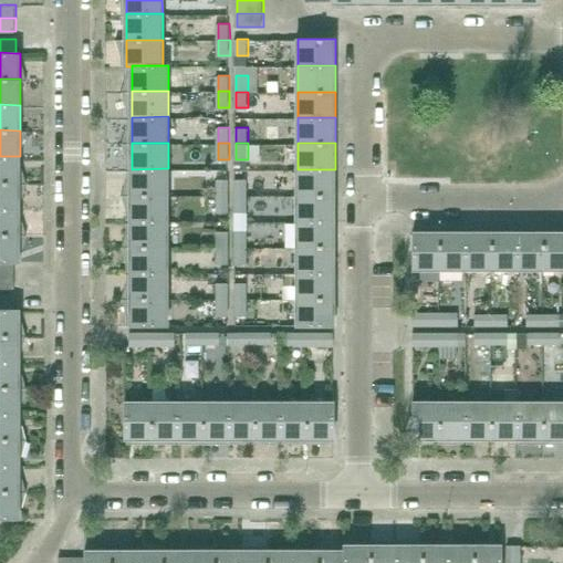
[(0,183),(20,183),(20,156),(0,156),(0,183)]
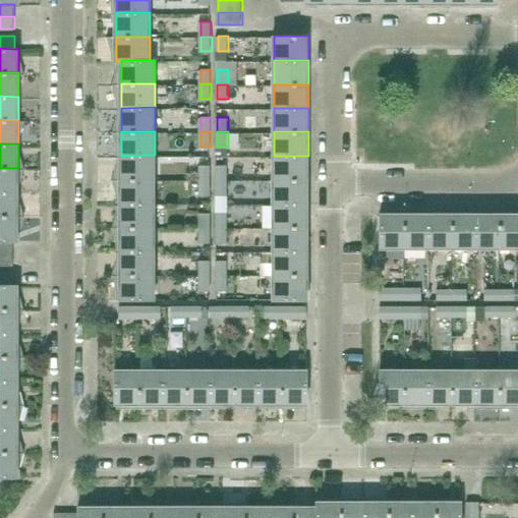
[(121,179),(155,179),(155,155),(121,156),(121,179)]
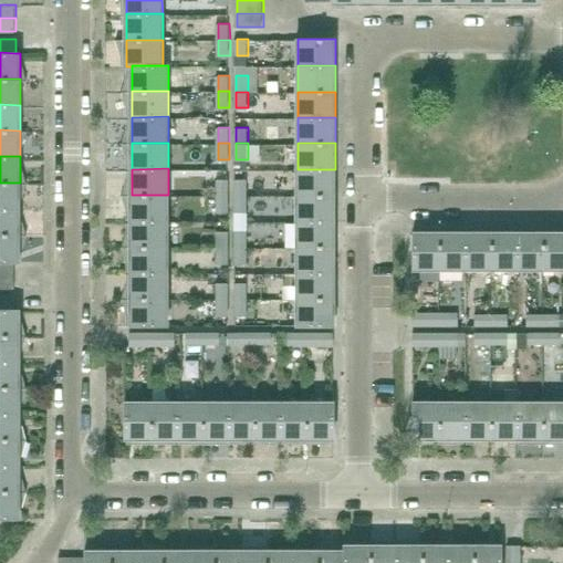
[(298,195),(335,195),(335,169),(298,169),(298,195)]
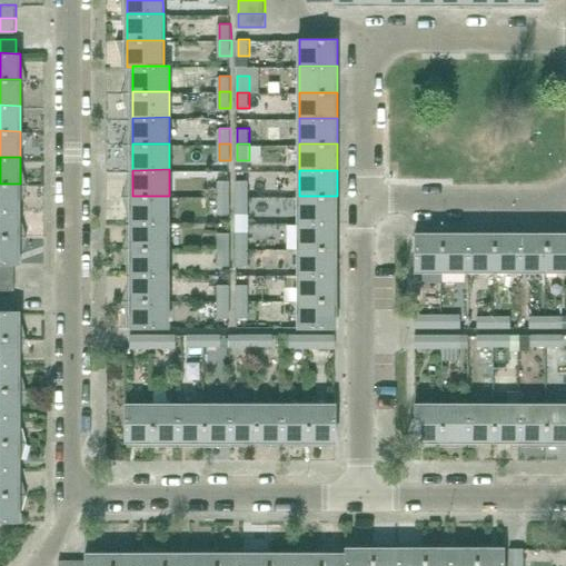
[(237,196),(249,196),(249,179),(237,180),(237,196)]
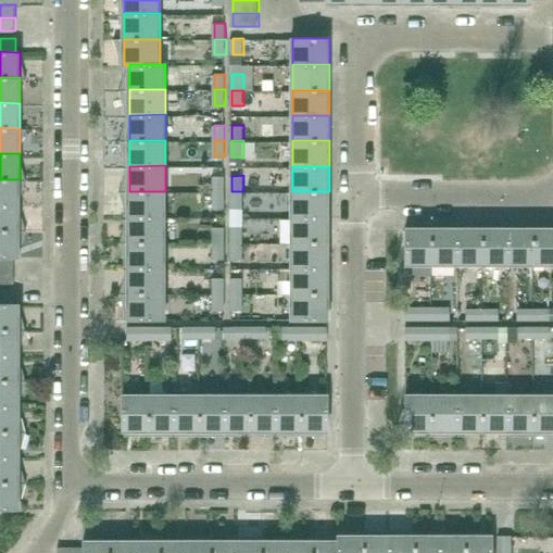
[(214,191),(225,191),(225,176),(214,176),(214,191)]
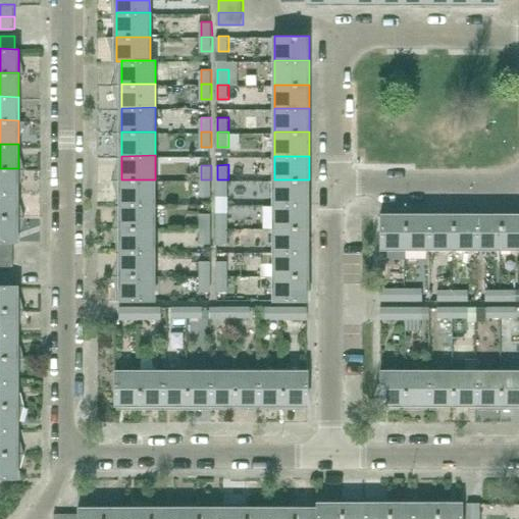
[(0,192),(18,192),(18,168),(0,168),(0,192)]
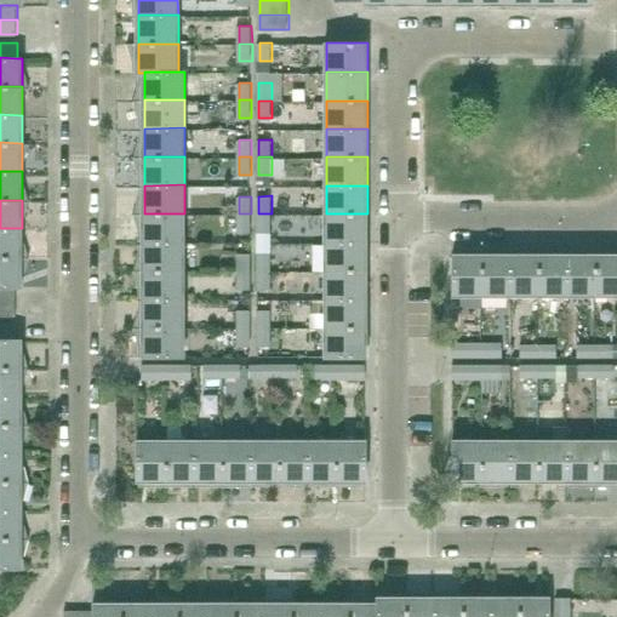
[(144,241),(184,241),(184,213),(144,213),(144,241)]
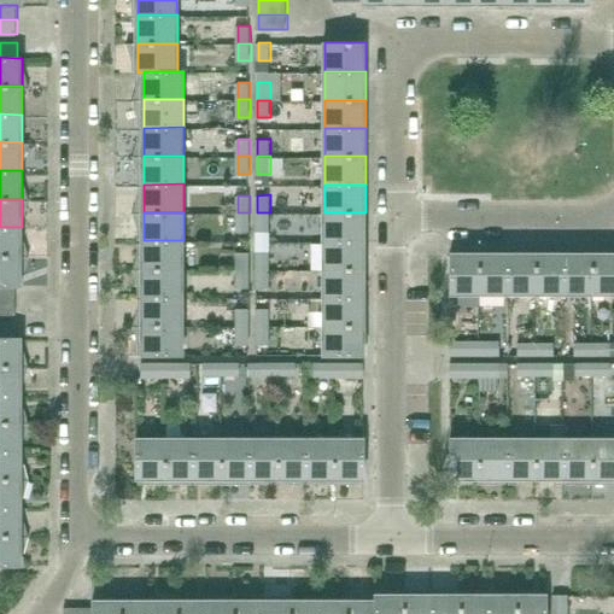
[(250,212),(238,212),(238,231),(250,231),(250,212)]
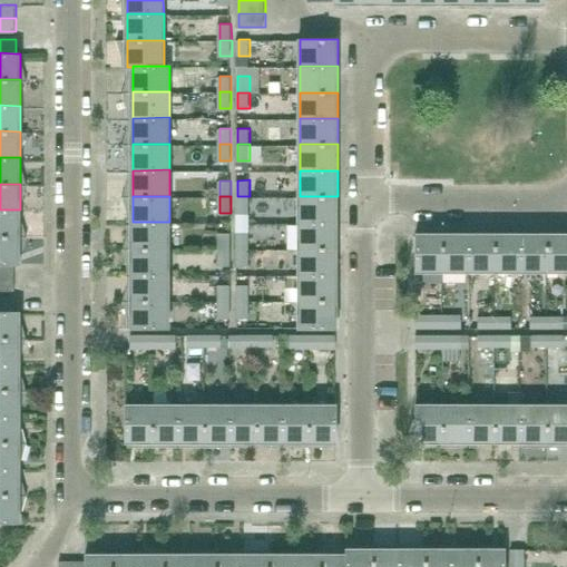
[(237,222),(250,222),(250,196),(237,196),(237,222)]
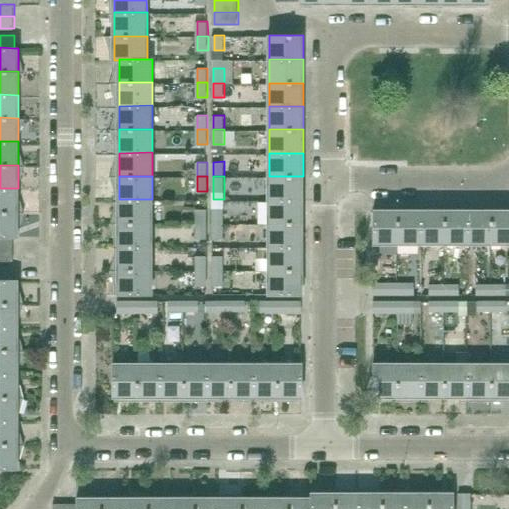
[(269,199),(303,199),(303,176),(269,176),(269,199)]
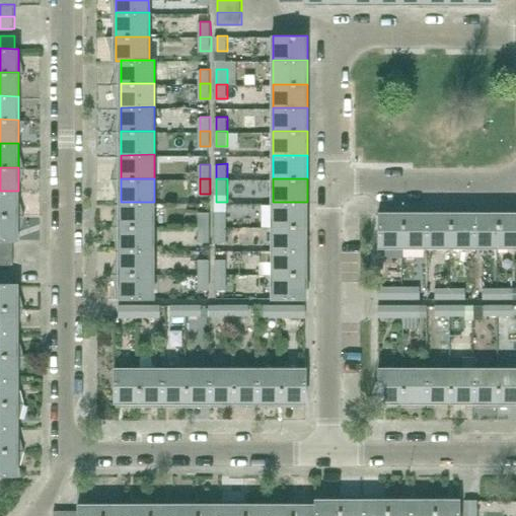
[(0,214),(18,214),(18,191),(0,191),(0,214)]
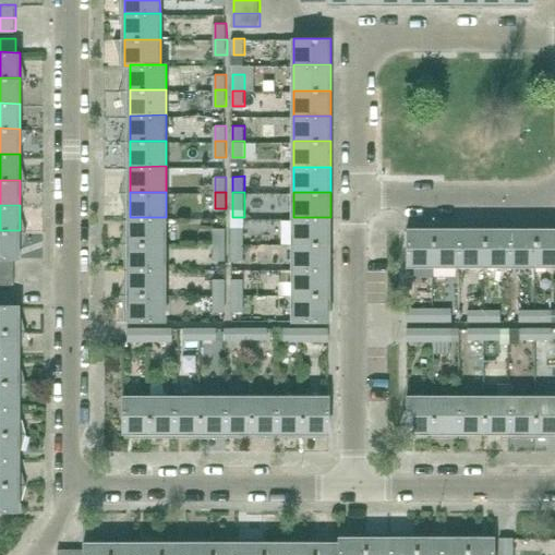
[(130,243),(166,242),(166,217),(130,217),(130,243)]
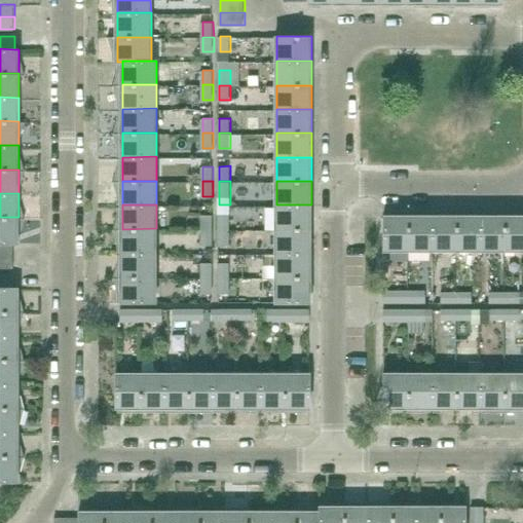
[(219,229),(230,229),(230,214),(230,204),(219,204),(219,214),(219,229)]
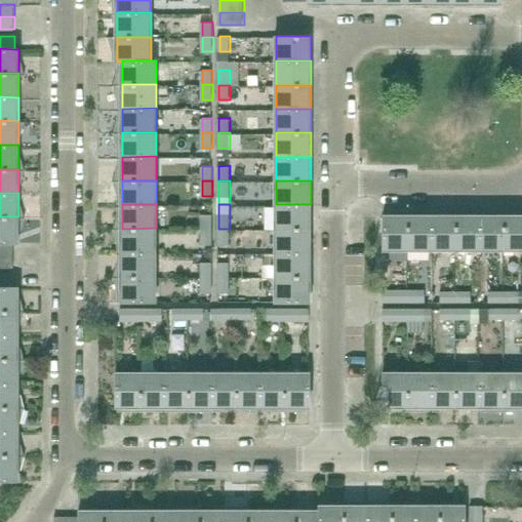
[(276,229),(310,229),(311,204),(276,204),(276,229)]
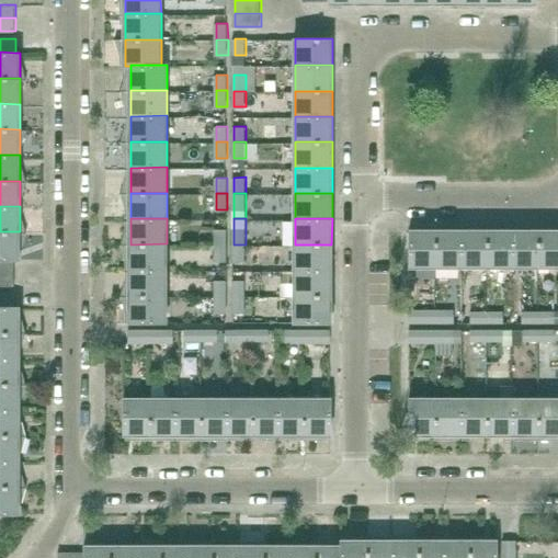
[(216,243),(227,243),(227,229),(216,229),(216,243)]
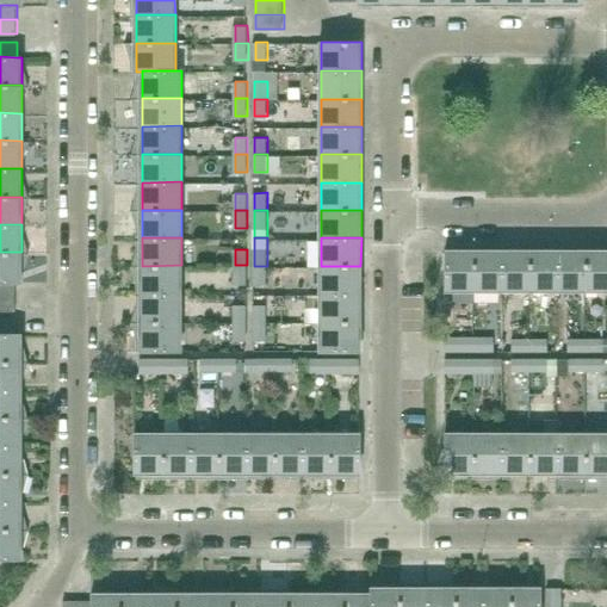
[(559,290),(587,290),(587,249),(559,251),(559,290)]
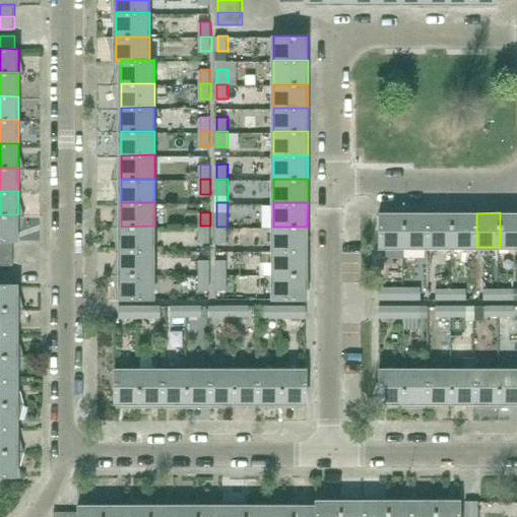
[(500,247),(516,246),(516,212),(500,212),(500,247)]
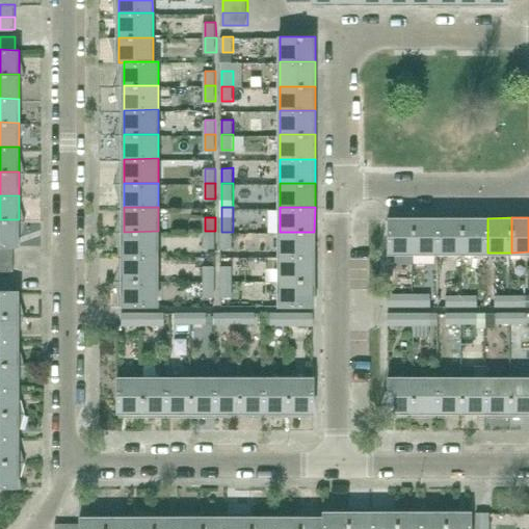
[(390,253),(414,253),(414,218),(390,218),(390,253)]
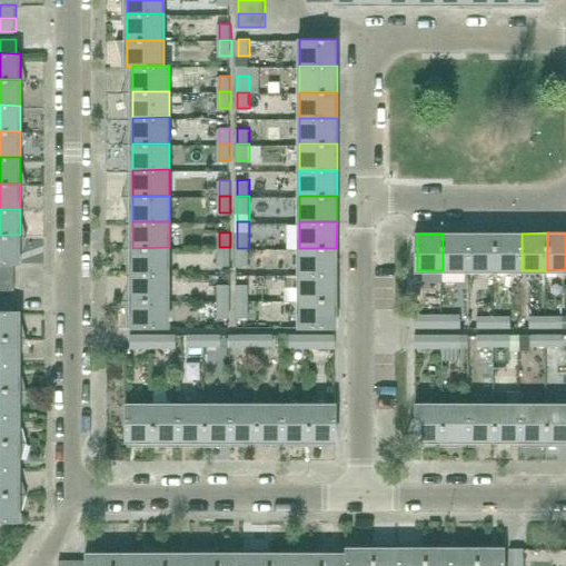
[(443,270),(468,270),(469,234),(443,234),(443,270)]
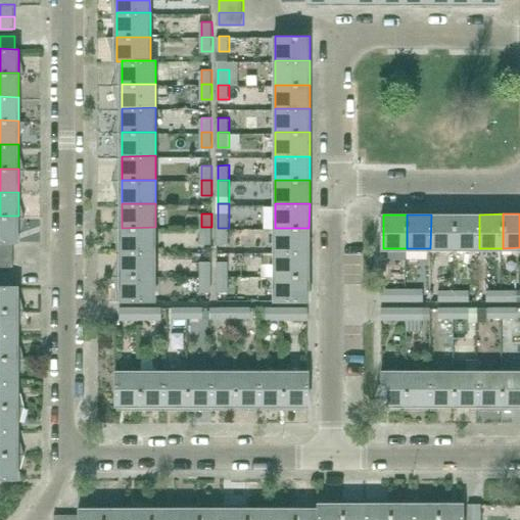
[(430,248),(455,248),(455,215),(431,215),(430,248)]
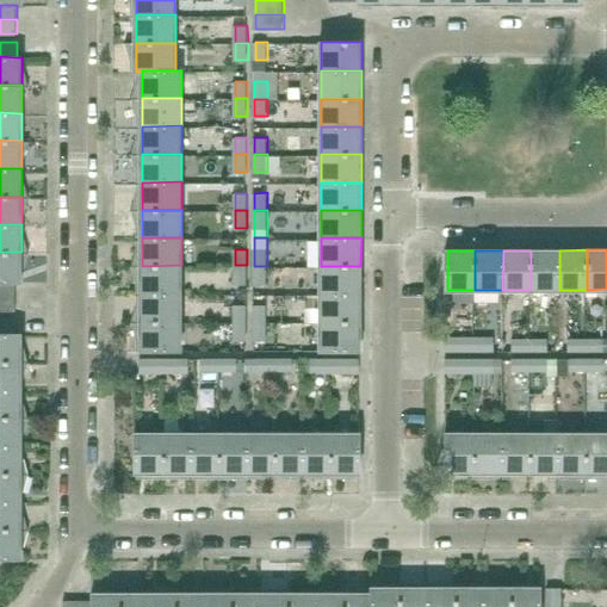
[(531,290),(559,290),(559,251),(531,251),(531,290)]
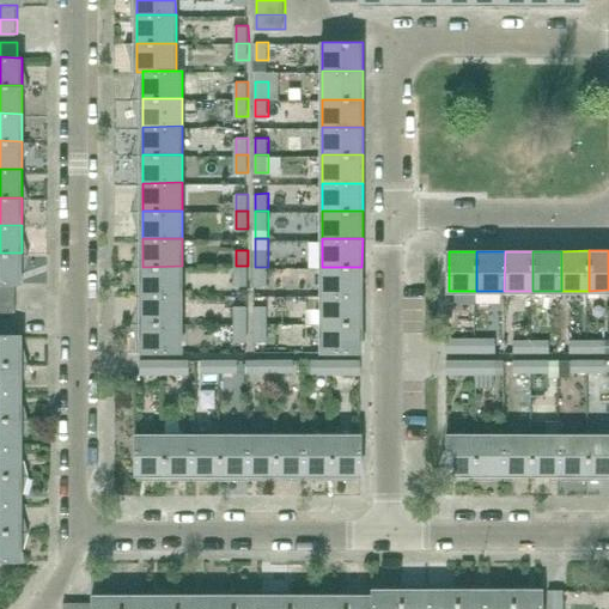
[(0,282),(17,282),(22,282),(22,253),(0,253),(0,282)]
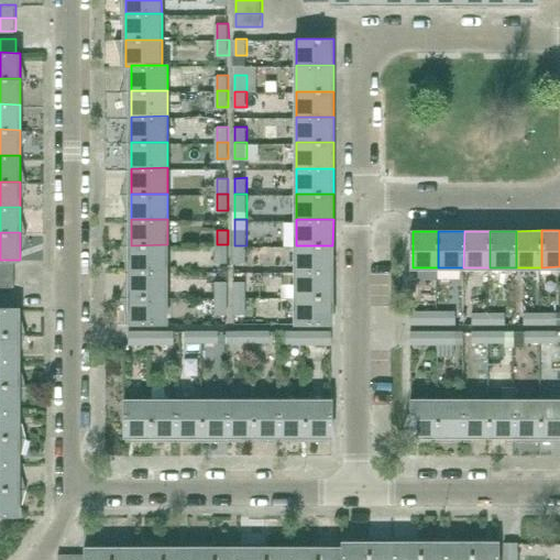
[(131,271),(167,271),(167,244),(131,245),(131,271)]
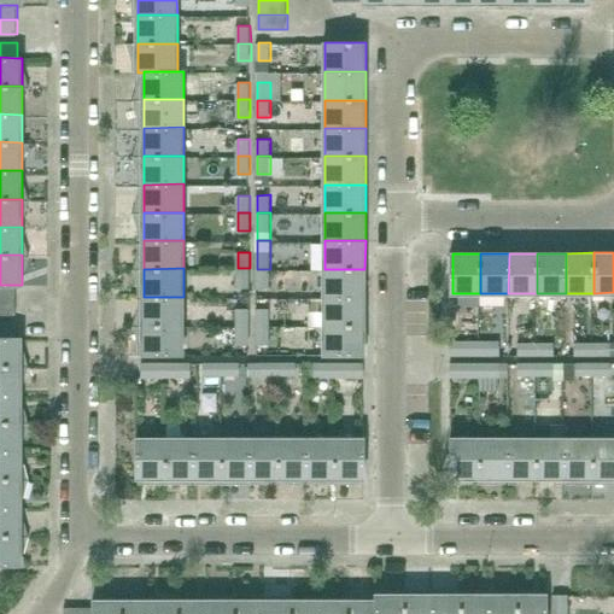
[(250,268),(238,268),(238,287),(250,287),(250,268)]
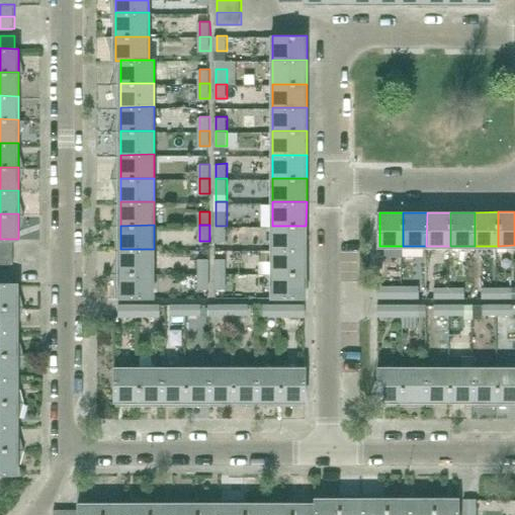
[(227,226),(216,226),(216,240),(227,240),(227,226)]
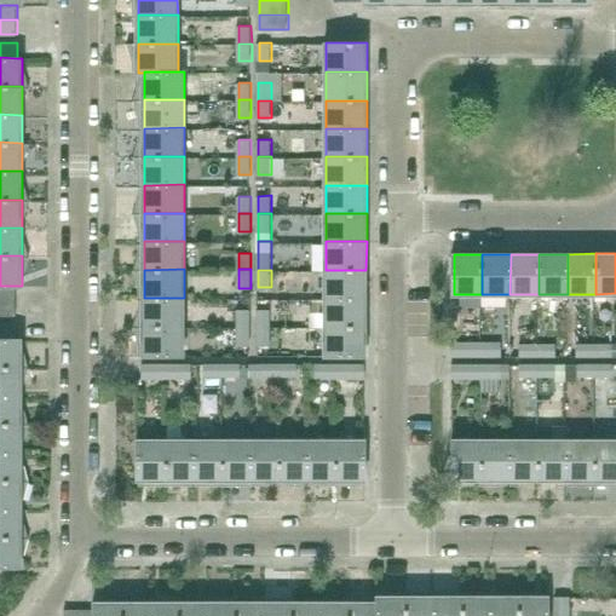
[(326,298),(366,298),(366,270),(326,270),(326,298)]
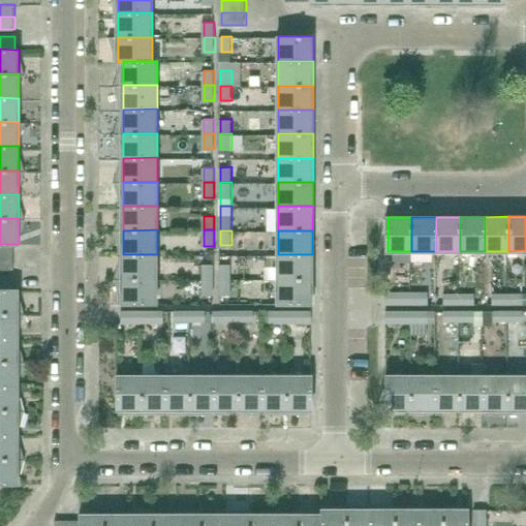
[(0,255),(14,255),(14,244),(0,244),(0,255)]
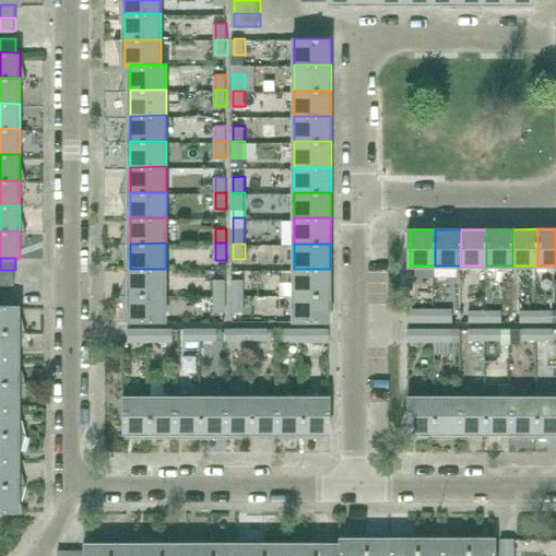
[(130,294),(166,294),(166,269),(130,269),(130,294)]
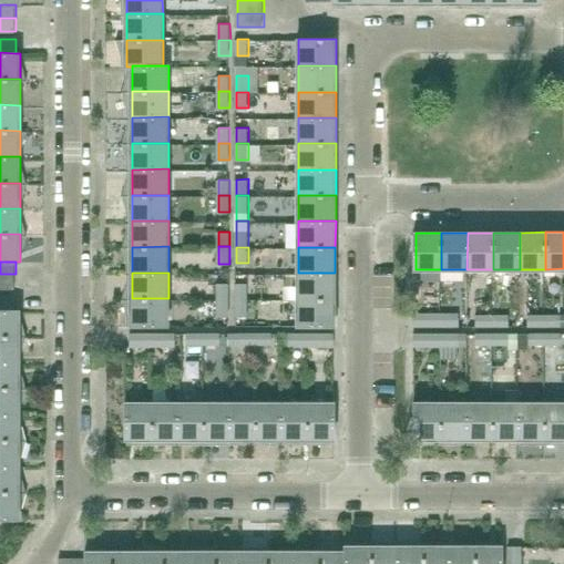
[(298,299),(335,299),(335,273),(298,273),(298,299)]
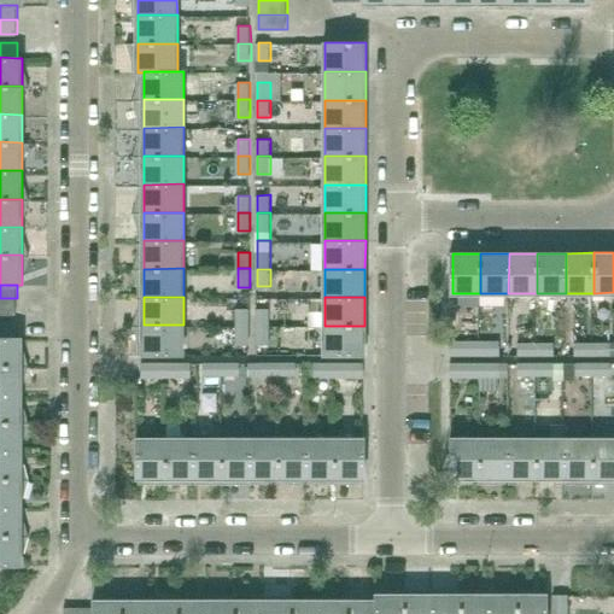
[(0,314),(17,314),(17,298),(0,298),(0,314)]
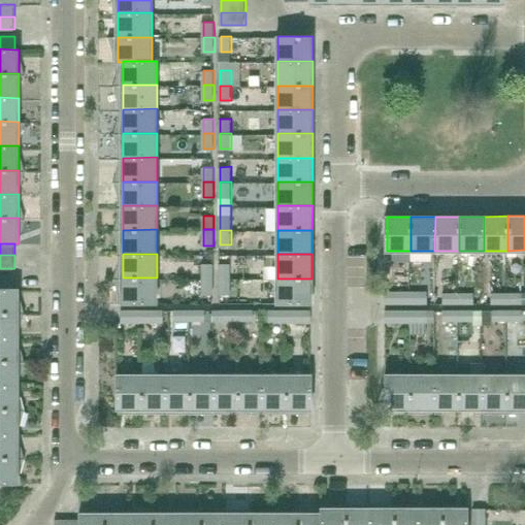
[(203,277),(214,277),(214,263),(203,263),(203,277)]
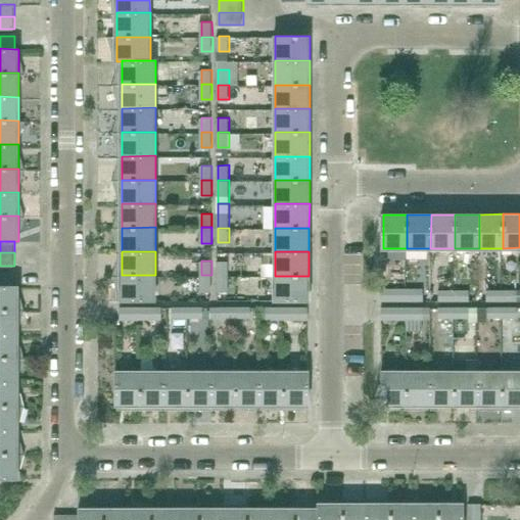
[(218,276),(229,276),(229,261),(218,261),(218,276)]
